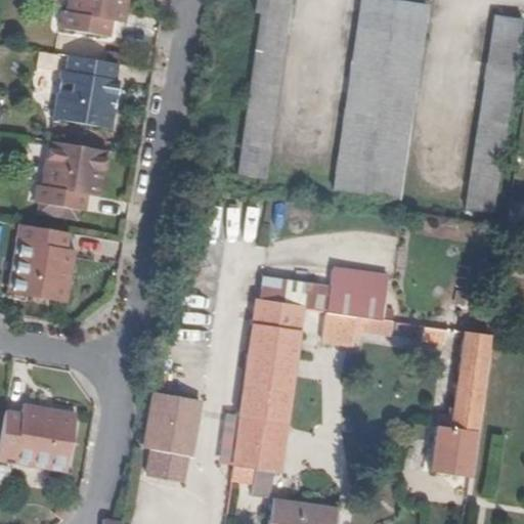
[(125,0),(128,0),(127,0),(66,0),(64,13),(60,12),(57,30),(108,39),(112,20),(115,0),(125,0)]
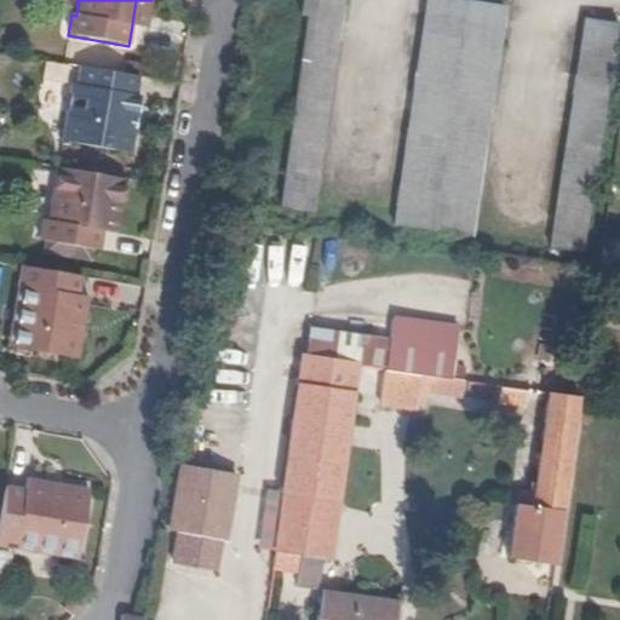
[(147,28),(151,0),(148,0),(136,0),(132,24),(147,28)]
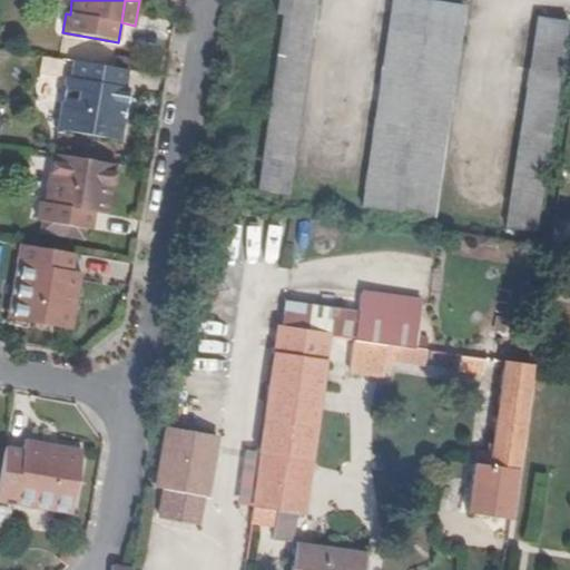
[(256,190),(287,195),(315,0),(277,0),(276,13),(283,15),(256,190)]
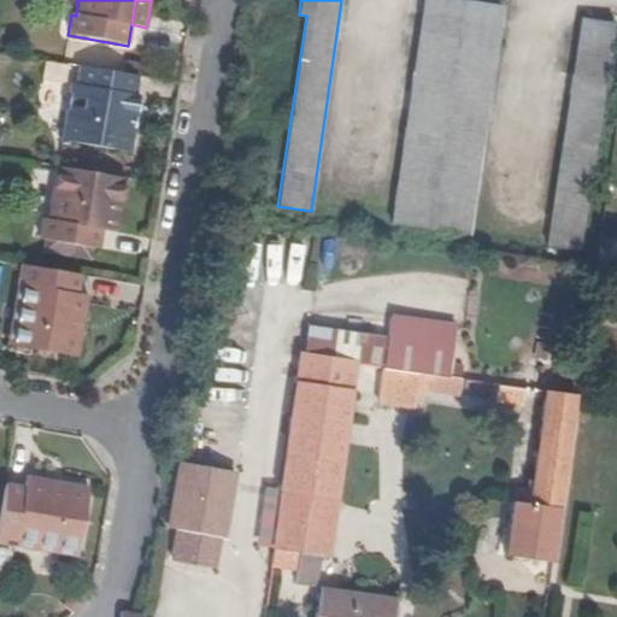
[(470,236),(504,7),(457,0),(423,0),(391,224),(470,236)]
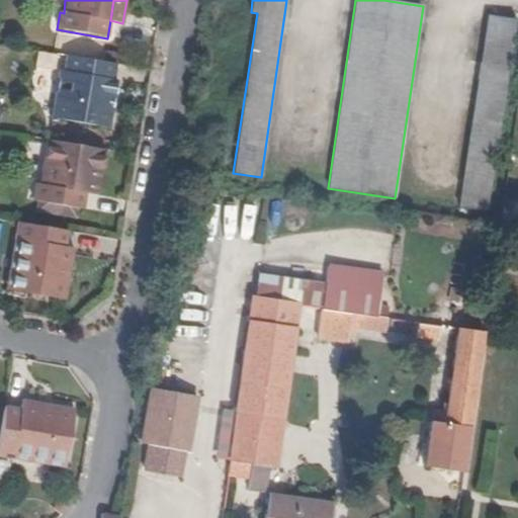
[(487,211),(516,20),(488,15),(459,206),(487,211)]
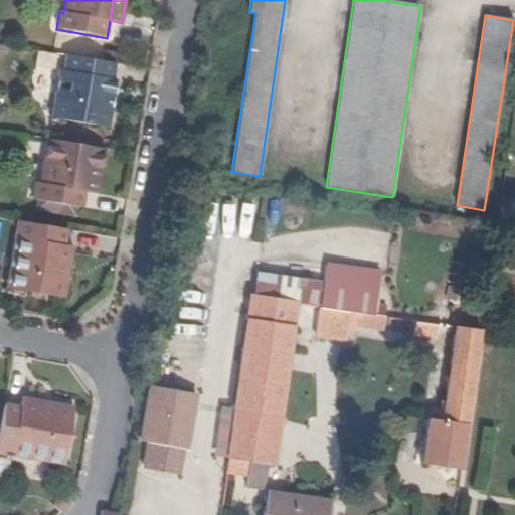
[(50,119),(108,130),(112,109),(109,108),(110,103),(112,104),(116,81),(112,81),(115,65),(64,56),(61,72),(58,71),(56,79),(53,82),(51,90),(54,94),(50,119)]
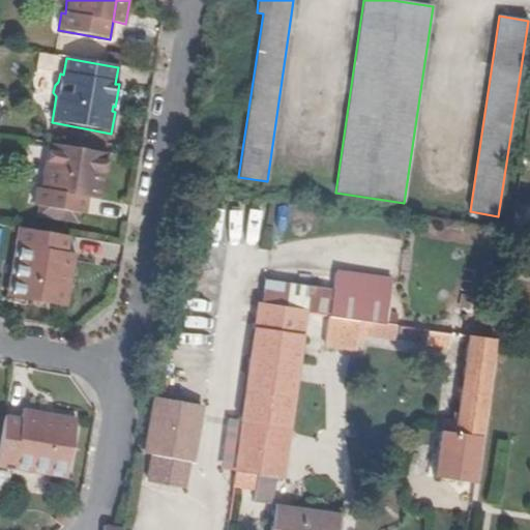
[(104,178),(108,155),(48,144),(39,190),(35,189),(32,207),(85,216),(88,199),(92,176),(104,178)]
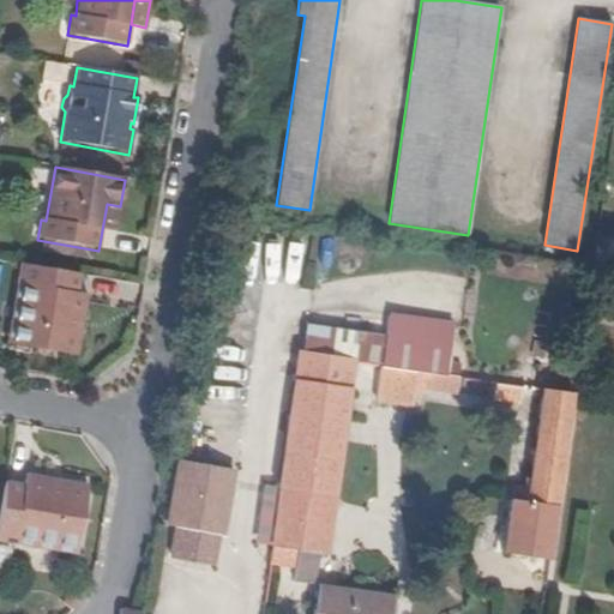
[(115,233),(120,206),(107,204),(102,230),(115,233)]
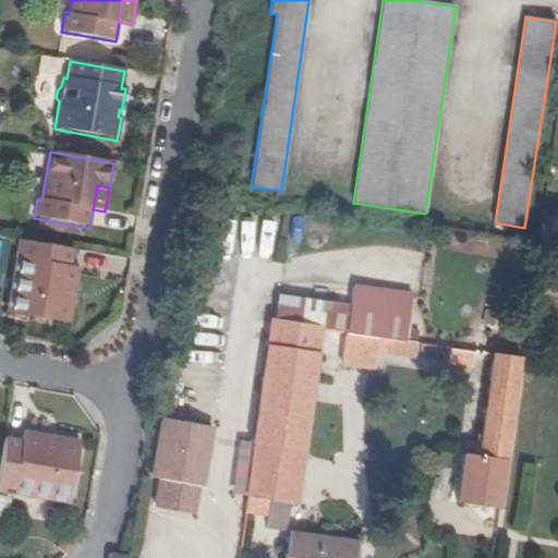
[(11,314),(64,324),(74,268),(71,267),(73,250),(19,240),(15,258),(21,259),(11,314)]
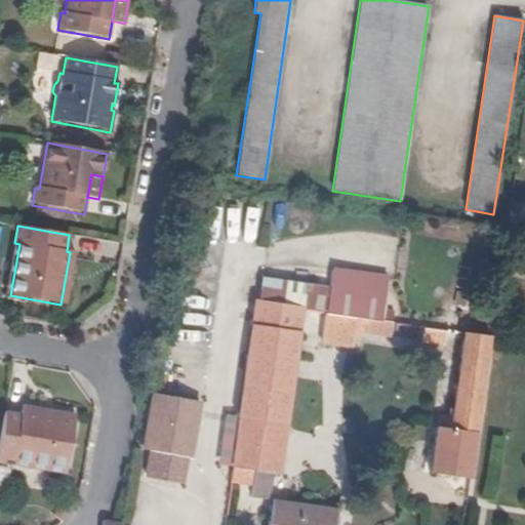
[(5,295),(10,295),(19,244),(14,243),(5,295)]
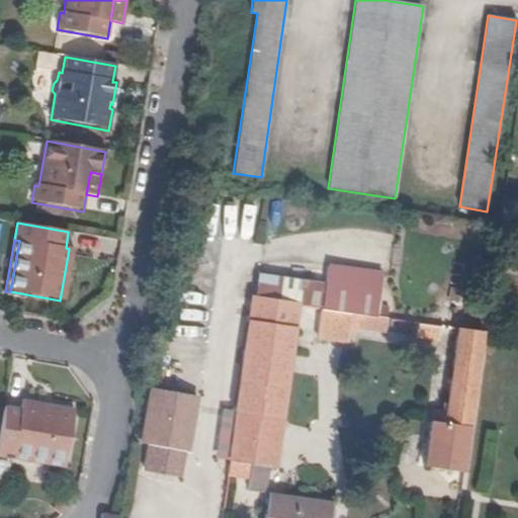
[(65,301),(74,250),(69,249),(60,300),(65,301)]
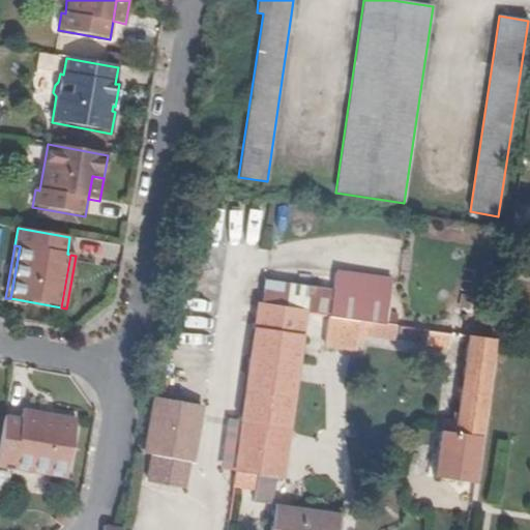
[(373,324),(385,325),(391,282),(335,273),(333,291),(329,317),(373,324)]
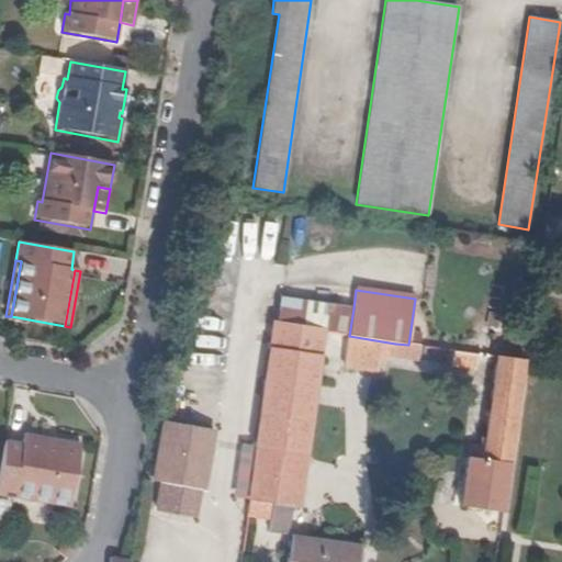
[(348,336),(349,336),(353,308),(279,298),(276,325),(323,333),(348,336)]
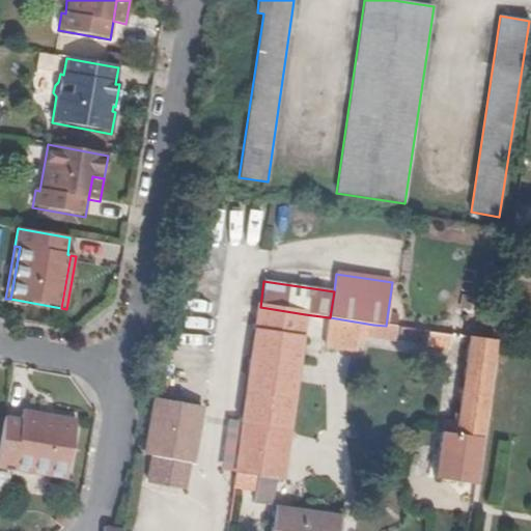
[(280,480),(305,314),(260,307),(235,473),(276,479),(280,480)]
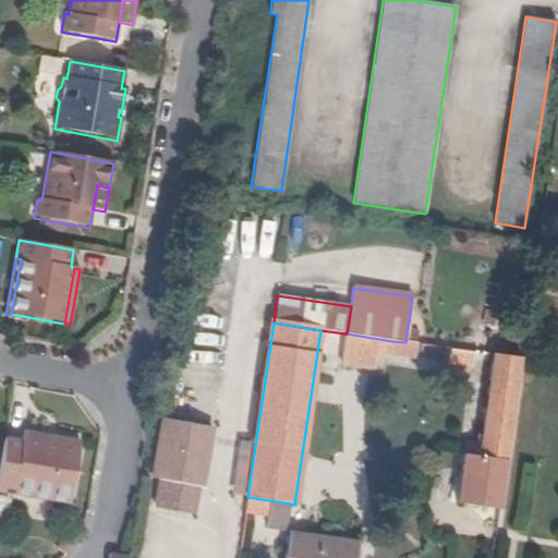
[(347,334),(346,334),(341,363),(375,368),(377,353),(415,359),(416,344),(405,342),(392,341),(347,334)]
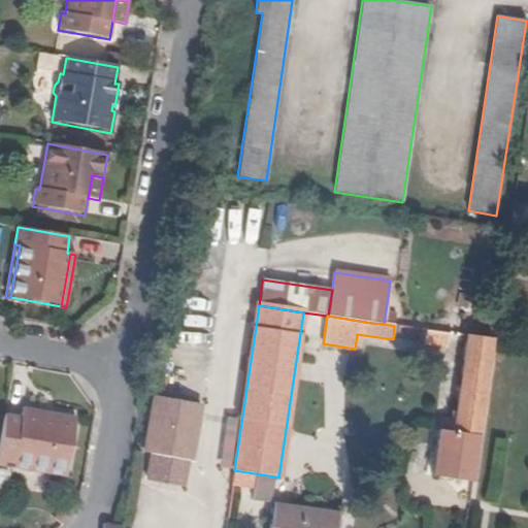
[(448,347),(450,334),(426,330),(424,343),(448,347)]
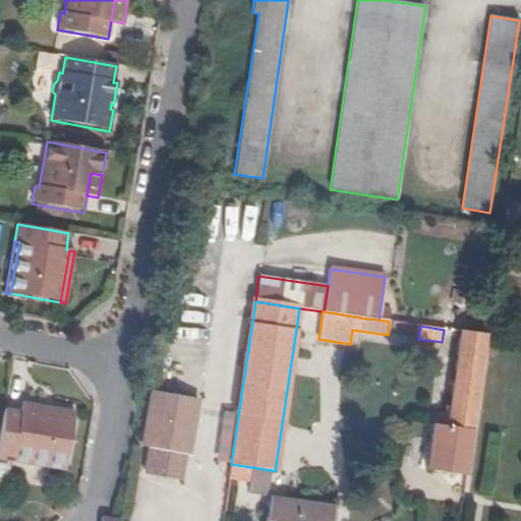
[(460,331),(460,332),(447,426),(432,424),(426,469),(453,473),(467,475),(486,335),(460,331)]
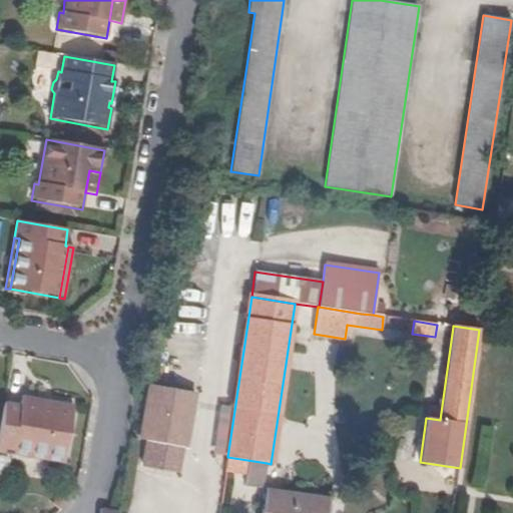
[(195,393),(149,385),(140,440),(147,441),(182,448),(185,448),(195,393)]
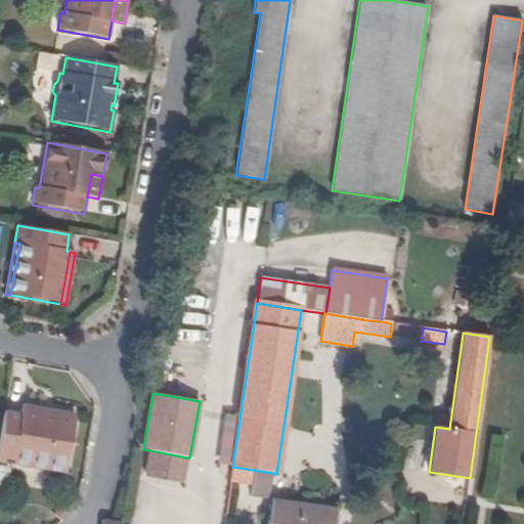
[(75,415),(23,404),(22,409),(74,420),(75,415)]
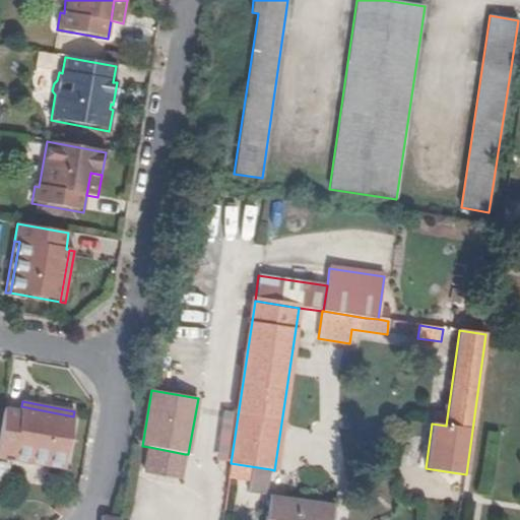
[(64,465),(73,416),(21,406),(21,410),(4,407),(0,431),(0,459),(12,461),(13,456),(64,465)]
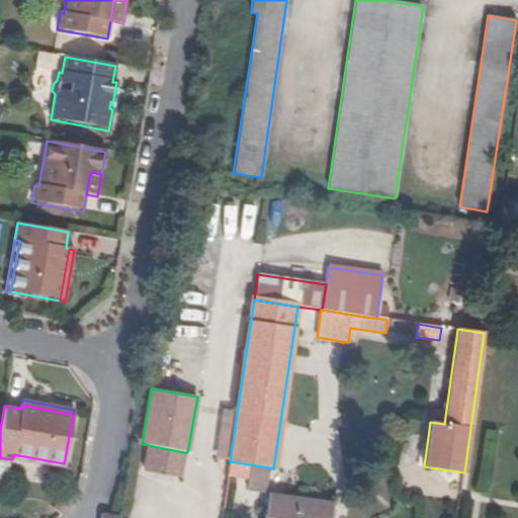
[(217,456),(226,457),(232,412),(222,411),(217,456)]
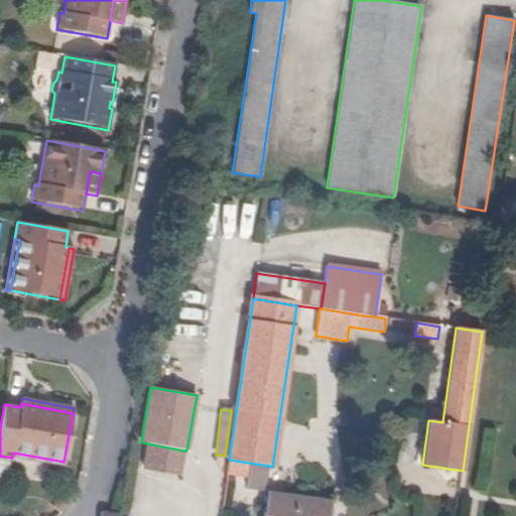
[(183,450),(148,443),(143,468),(178,475),(183,450)]
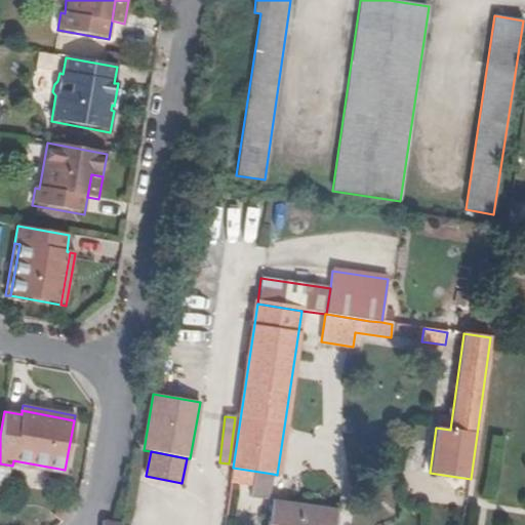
[(64,475),(65,470),(13,460),(12,466),(64,475)]
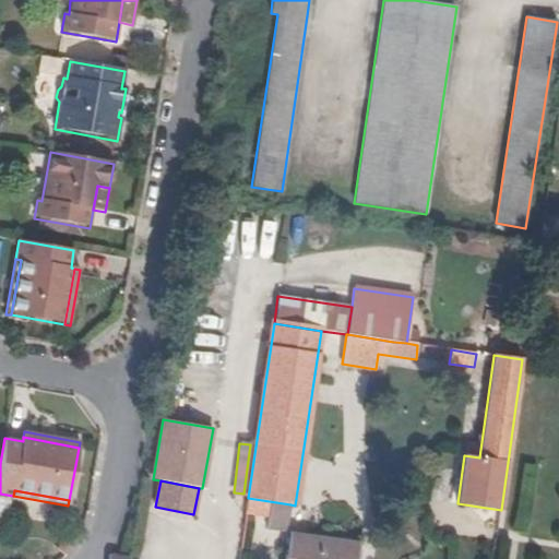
[(290,504),(248,498),(246,514),(269,518),(268,530),(287,532),(290,504)]
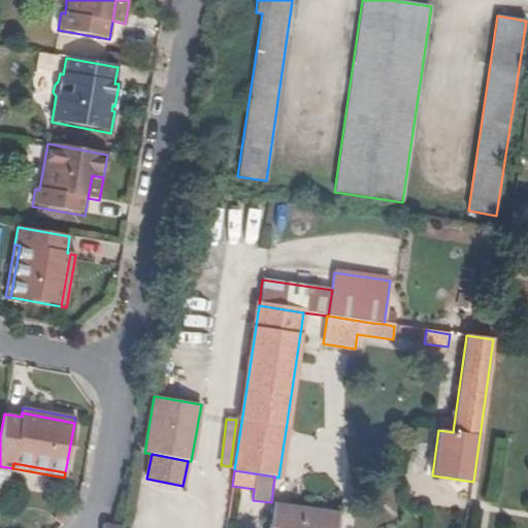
[(473,482),(459,480),(458,492),(471,494),(473,482)]
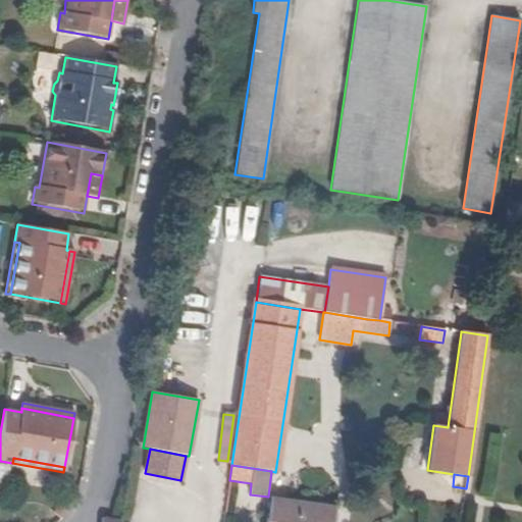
[(333,521),(335,508),(269,499),(266,521),(333,521)]
